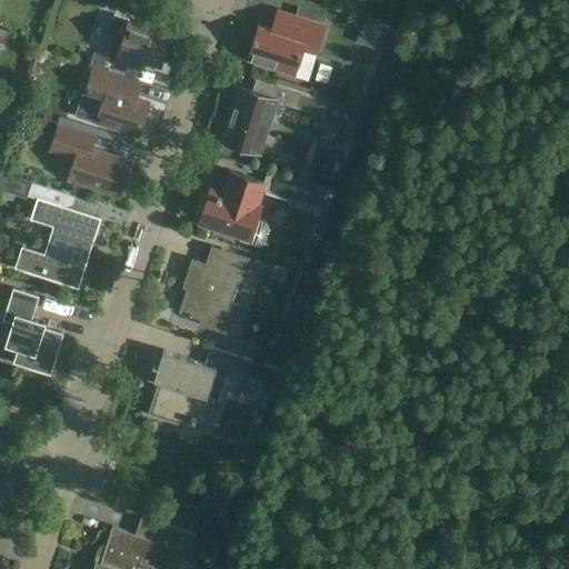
[(279,32),(271,29),(258,25),(247,59),(295,75),(303,49),(316,53),(325,26),(285,12),(279,32)]
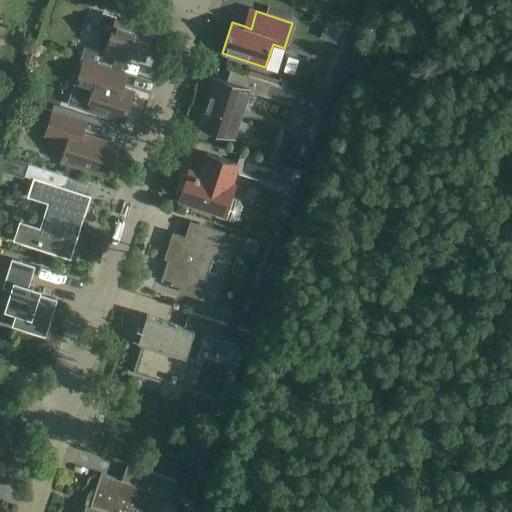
[(125,61),(128,52),(144,58),(153,31),(133,25),(134,23),(121,19),(121,21),(104,15),(98,33),(100,34),(95,50),(84,47),(80,58),(111,68),(115,57),(125,61)]
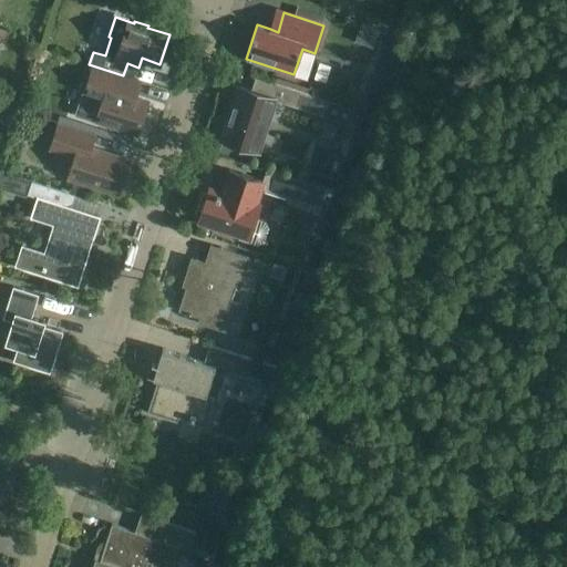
[(95,121),(136,134),(137,134),(147,102),(135,98),(140,83),(92,68),(83,94),(98,99),(101,104),(95,121)]
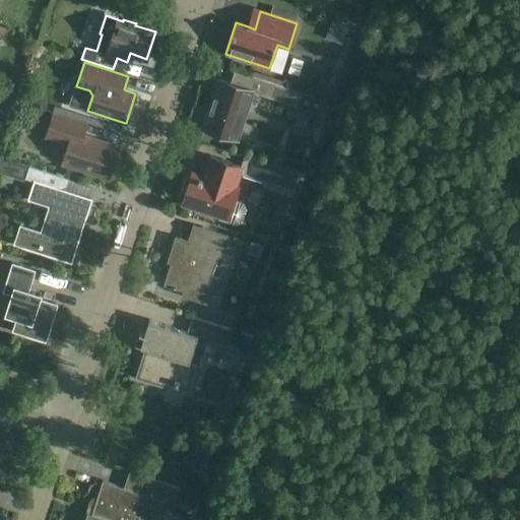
[(252,90),(230,83),(219,80),(213,98),(210,98),(207,108),(209,111),(203,128),(236,139),(242,122),(245,120),(248,111),(246,108),(252,90)]
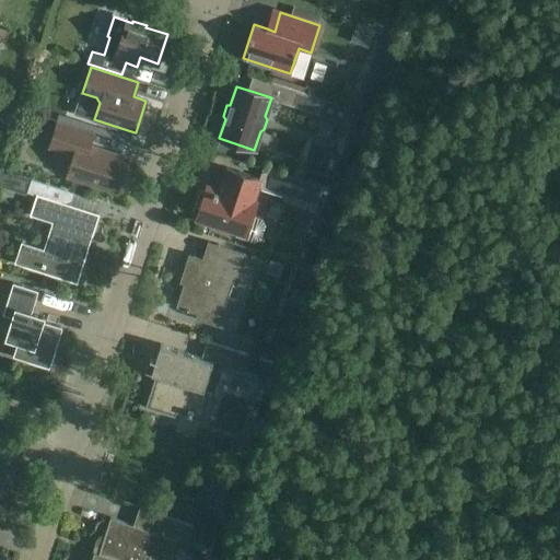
[(283,86),(282,86),(278,101),(319,114),(325,100),(283,86)]
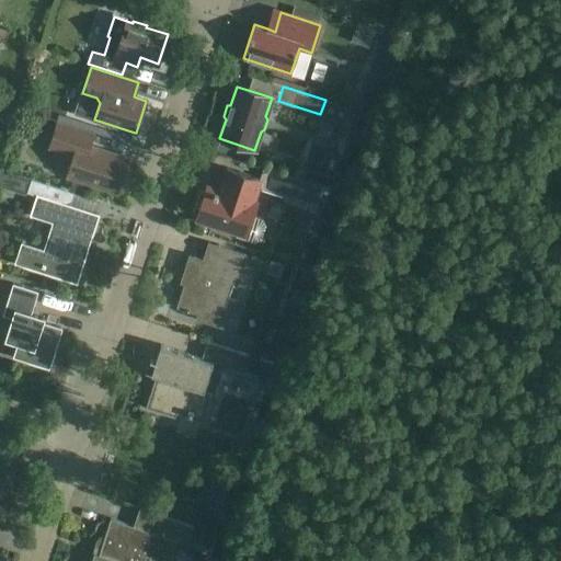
[(58,121),(52,140),(77,148),(67,176),(116,193),(127,159),(89,146),(93,133),(58,121)]
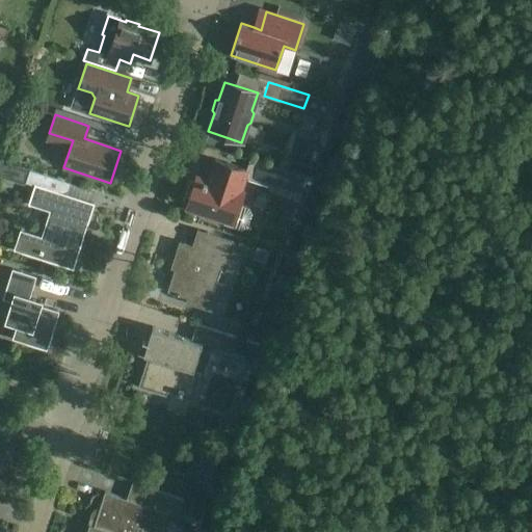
[(184,200),(185,201),(188,202),(186,207),(222,219),(221,221),(223,224),(241,231),(247,228),(251,214),(248,208),(239,205),(243,191),(241,191),(244,178),(271,187),(277,167),(250,158),(246,170),(214,160),(208,180),(196,177),(194,182),(191,181),(189,182),(184,200)]
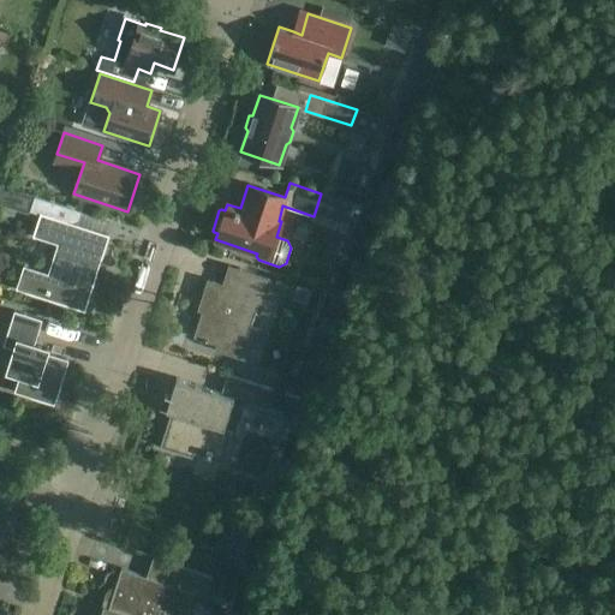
[(72,224),(77,210),(35,196),(29,212),(40,215),(33,237),(63,246),(53,276),(23,267),(16,288),(84,311),(96,274),(91,273),(96,257),(101,258),(108,236),(72,224)]
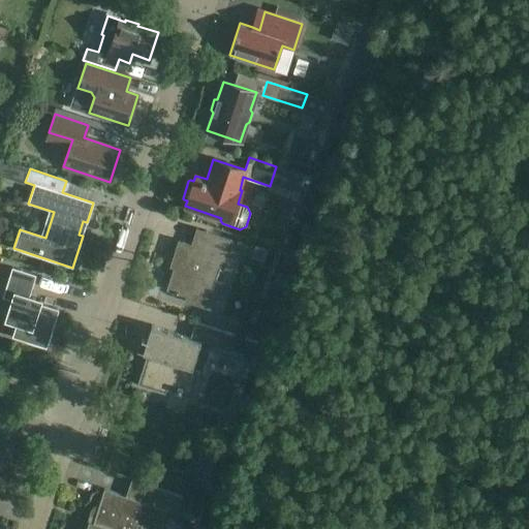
[(198,247),(191,245),(178,241),(169,268),(174,269),(166,290),(186,297),(184,301),(200,307),(209,280),(215,282),(219,268),(223,270),(232,240),(205,230),(198,247)]
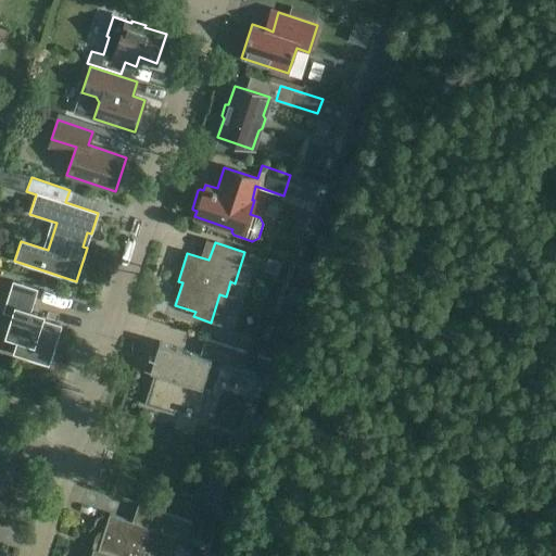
[(270,258),(266,269),(277,273),(280,262),(270,258)]
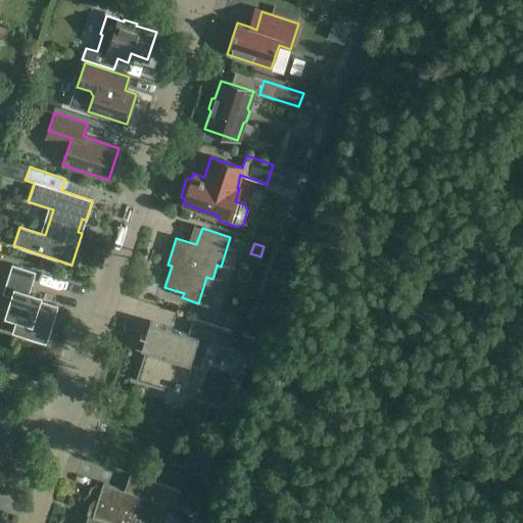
[(0,271),(8,274),(10,267),(2,264),(0,269),(0,271)]
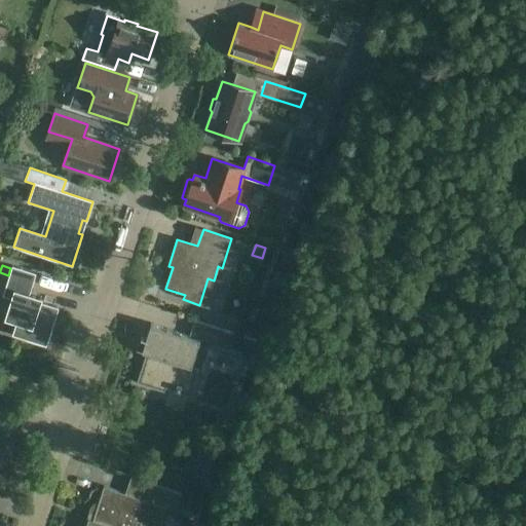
[(40,299),(29,295),(36,273),(12,266),(2,296),(11,299),(6,317),(16,321),(11,335),(46,346),(59,308),(39,302),(40,299)]
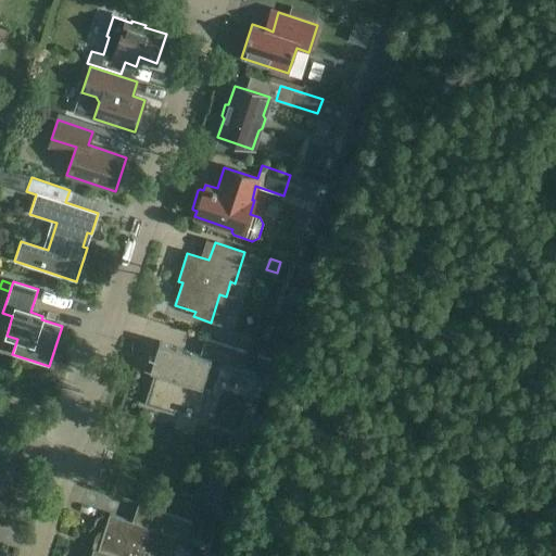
[(65,302),(65,287),(47,286),(46,307),(79,308),(79,302),(65,302)]
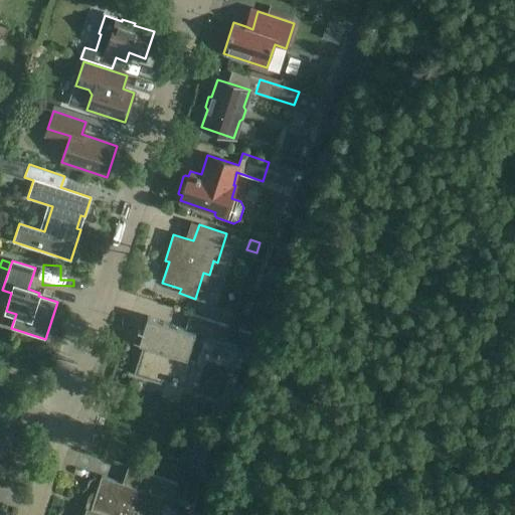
[(172,379),(172,380),(171,381),(176,382),(177,380),(186,383),(193,362),(196,363),(205,336),(195,333),(148,317),(142,333),(143,333),(139,344),(143,345),(134,374),(161,383),(163,376),(172,379)]
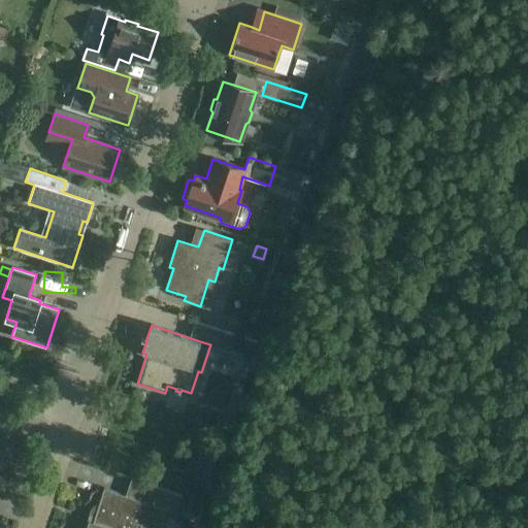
[(209,327),(205,340),(253,356),(257,341),(209,327)]
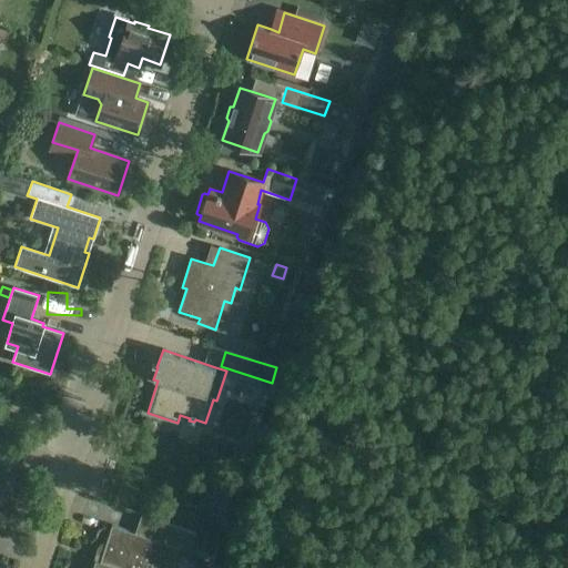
[(95,559),(92,567),(145,567),(148,563),(152,565),(151,567),(155,567),(172,567),(179,548),(182,549),(188,530),(146,517),(141,535),(111,526),(103,550),(107,551),(104,558),(101,557),(100,561),(95,559)]
